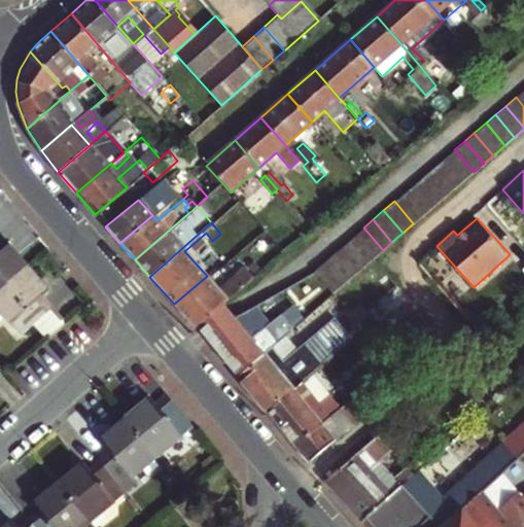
[(353,236),(372,258),(383,250),(363,227),(353,236)]
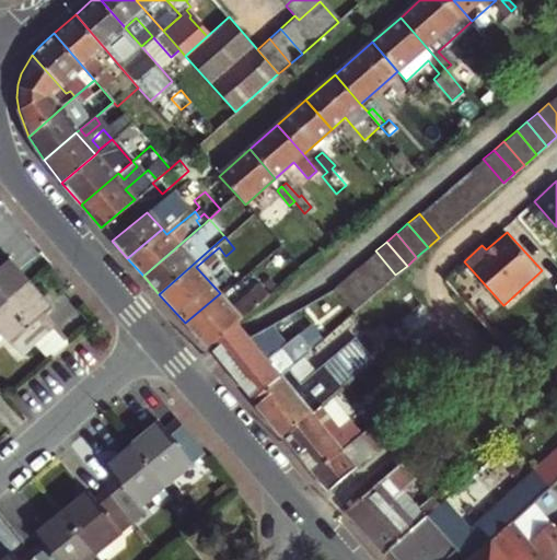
[(366,259),(385,283),(395,275),(375,251),(366,259)]
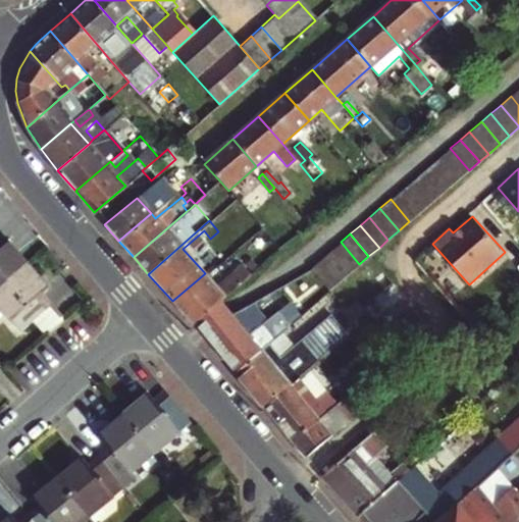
[(0,284),(5,280),(24,265),(0,238),(0,284)]
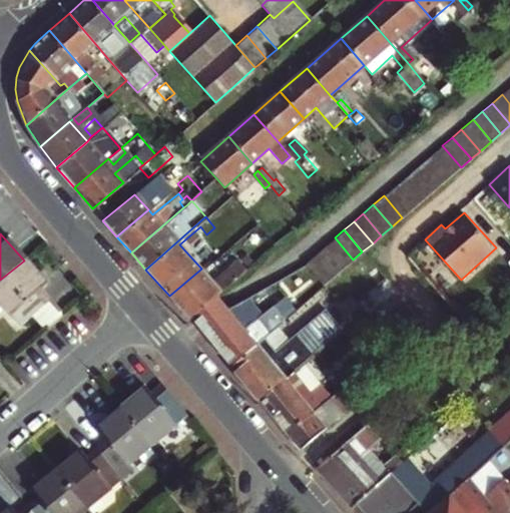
[(343,269),(353,260),(335,237),(325,246),(343,269)]
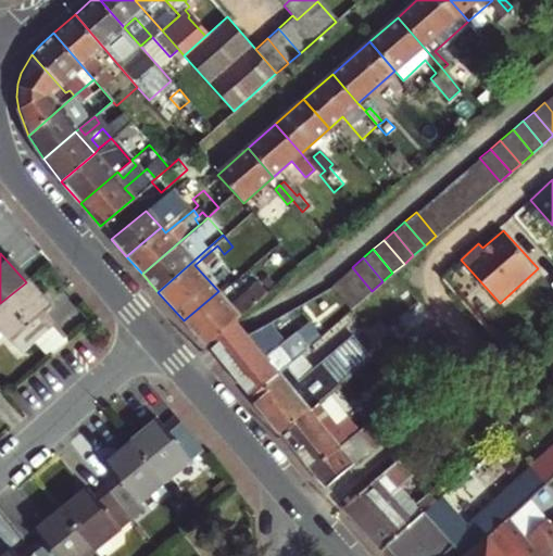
[(361,300),(372,291),(352,267),(341,277),(361,300)]
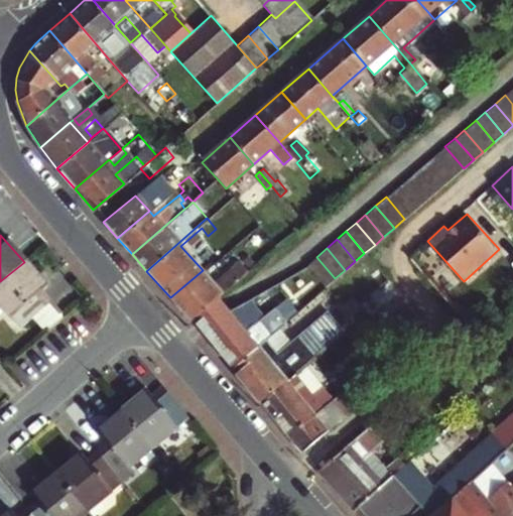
[(327,285),(335,278),(316,257),(307,264),(327,285)]
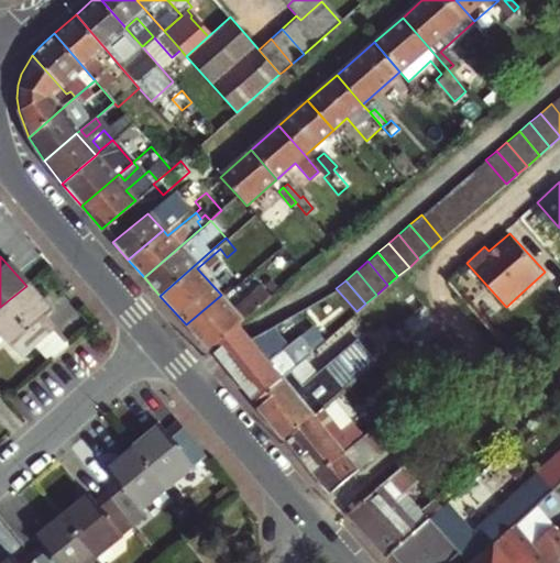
[(208,349),(209,348),(237,323),(270,295),(260,284),(232,307),(221,295),(186,324),(208,349)]
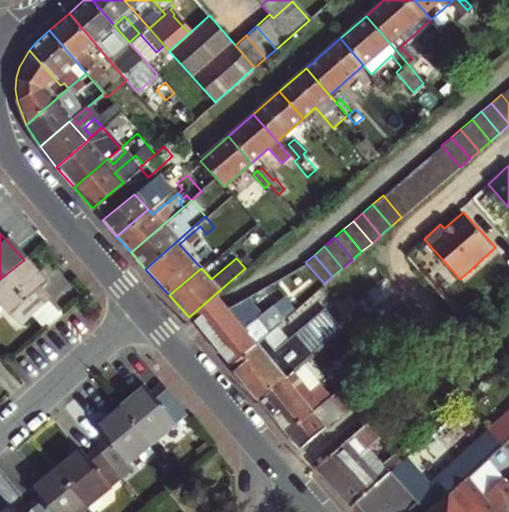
[(0,301),(17,320),(47,294),(38,284),(43,279),(24,260),(5,275),(0,279),(0,301)]
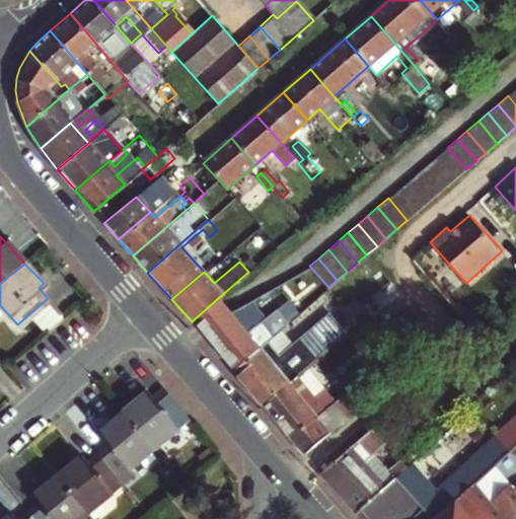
[(260,324),(243,306),(230,311),(204,335),(233,368),(279,329),(286,323),(298,313),(283,296),(264,311),(269,317),(260,324)]
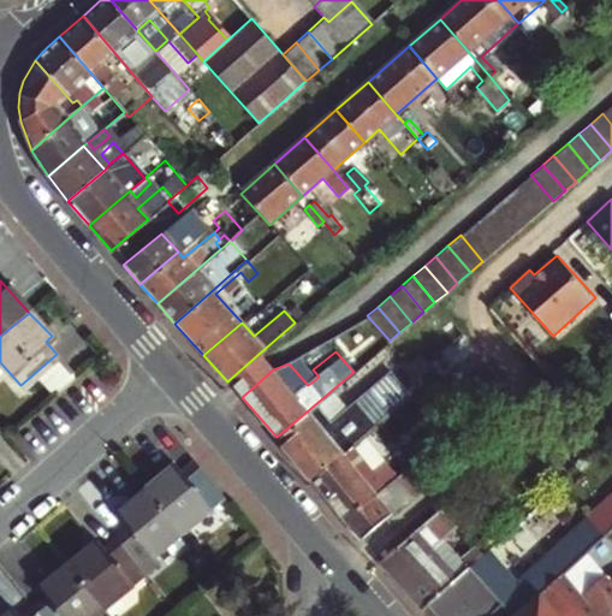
[(242,397),(273,369),(267,362),(259,354),(229,380),(236,389),(242,397)]
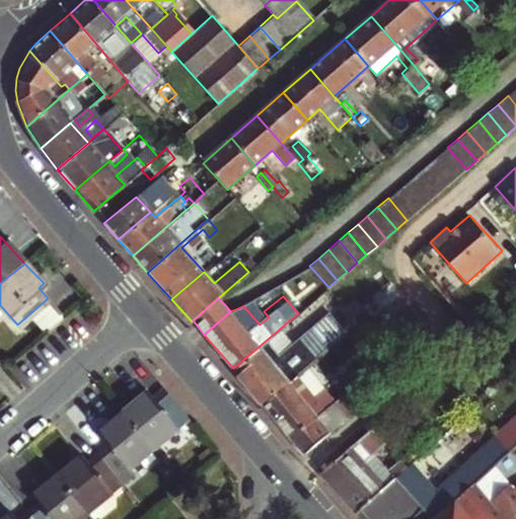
[(292,345),(279,329),(233,368),(263,403),(296,375),(346,331),(329,312),(292,345)]
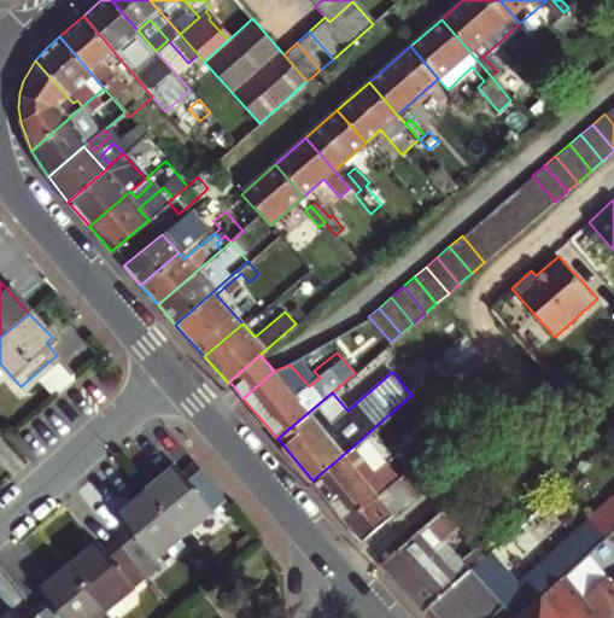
[(613,388),(597,403),(613,421),(613,388)]
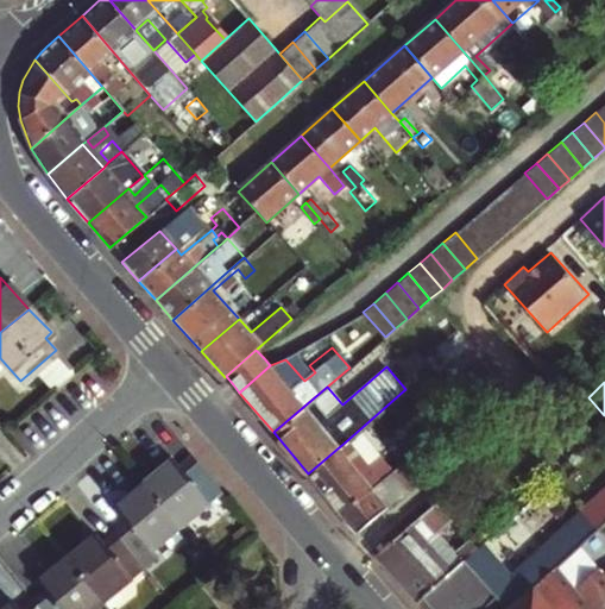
[(383,482),(347,440),(308,473),(341,515),(383,482)]
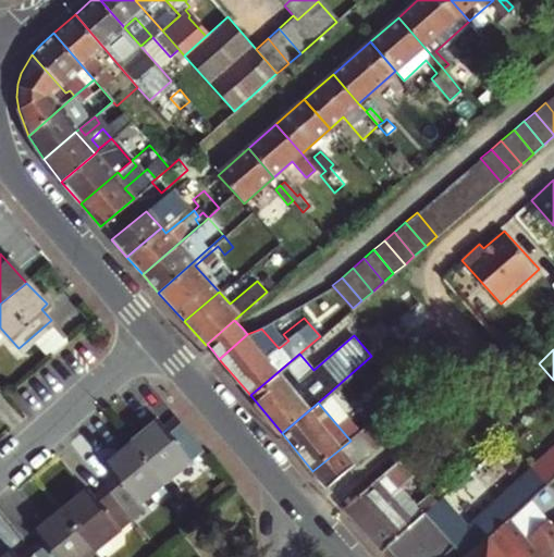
[(373,448),(386,438),(403,424),(390,409),(367,429),(361,433),(373,448)]
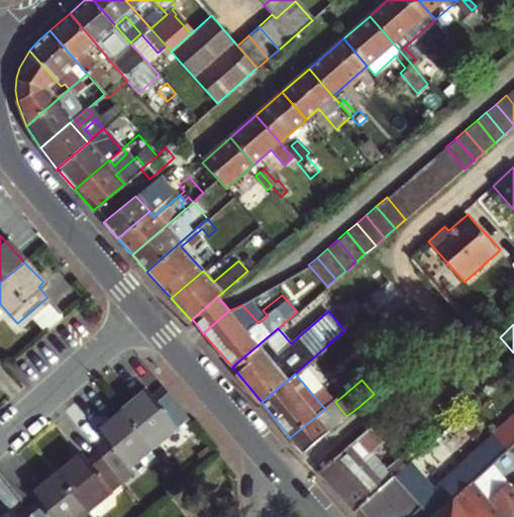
[(143,392),(121,409),(150,446),(184,421),(160,389),(147,398),(143,392)]
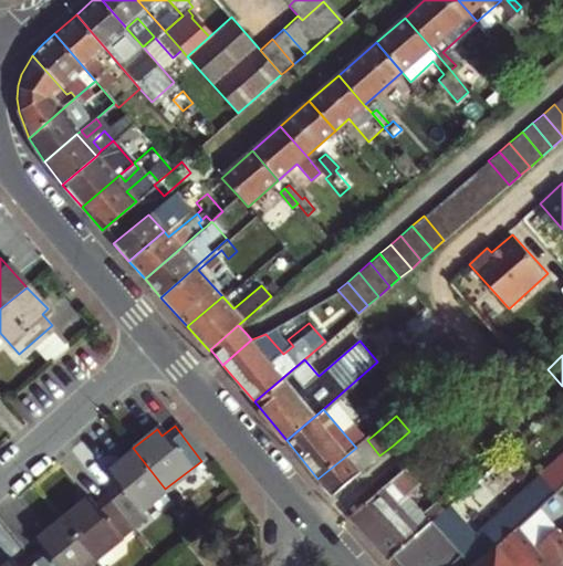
[(367,440),(356,448),(318,479),(331,495),(379,456),(367,440)]
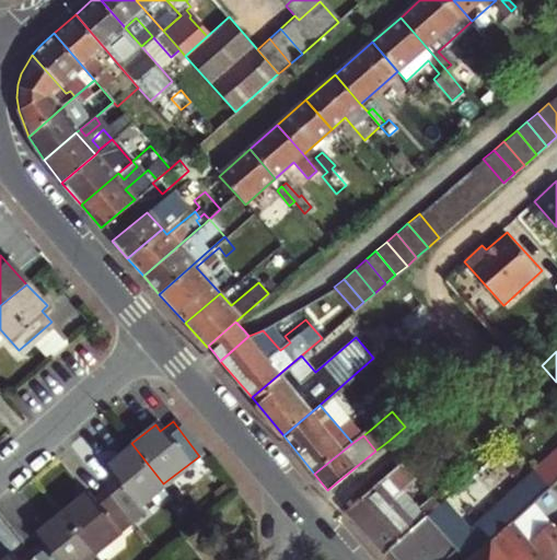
[(112,479),(101,487),(129,522),(138,514),(132,505),(163,483),(131,443),(102,464),(112,479)]
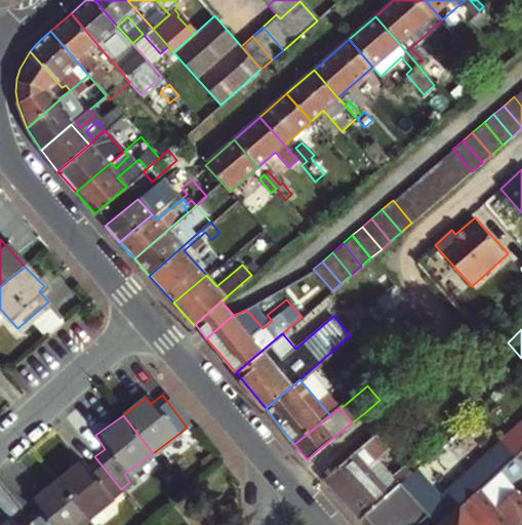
[(440,502),(413,472),(401,483),(391,491),(363,516),(371,524),(437,524),(480,487),(521,447),(521,420),(509,433),(504,428),(485,444),(490,449),(446,490),(445,498),(440,502)]
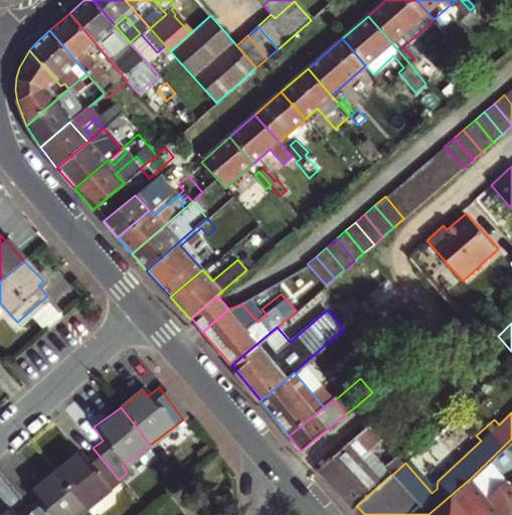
[(356,506),(383,482),(361,458),(372,448),(382,439),(370,423),(318,471),(317,471),(352,510),(356,506)]
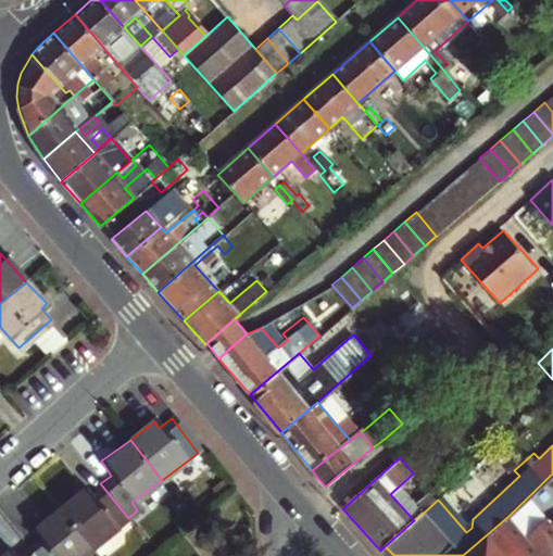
[(83,488),(57,507),(89,546),(128,518),(100,483),(87,493),(83,488)]
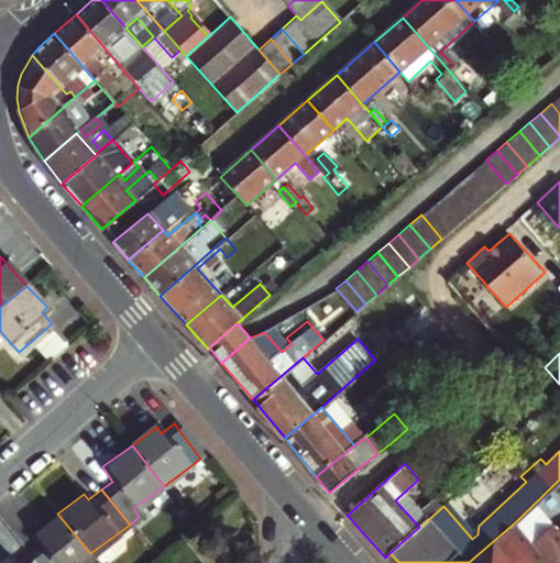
[(424,509),(407,489),(395,500),(419,527),(430,518),(424,509)]
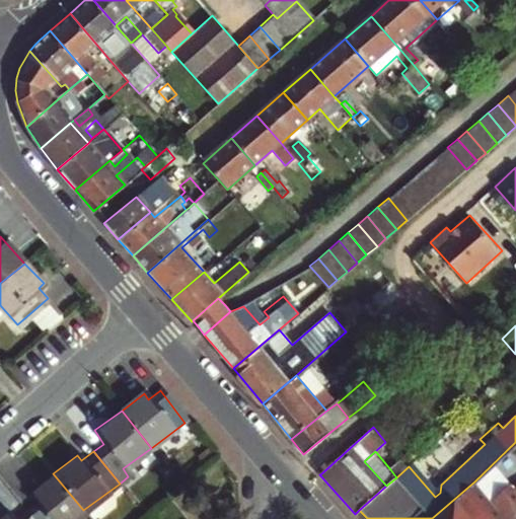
[(401,459),(390,469),(396,477),(409,466),(401,459)]
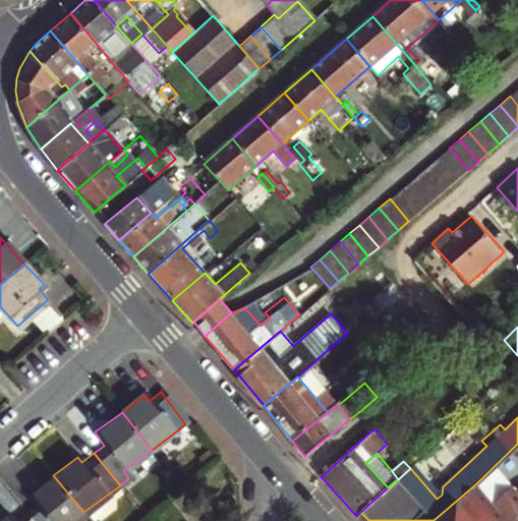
[(31,501),(22,507),(33,520),(71,520),(83,512),(53,475),(26,495),(31,501)]
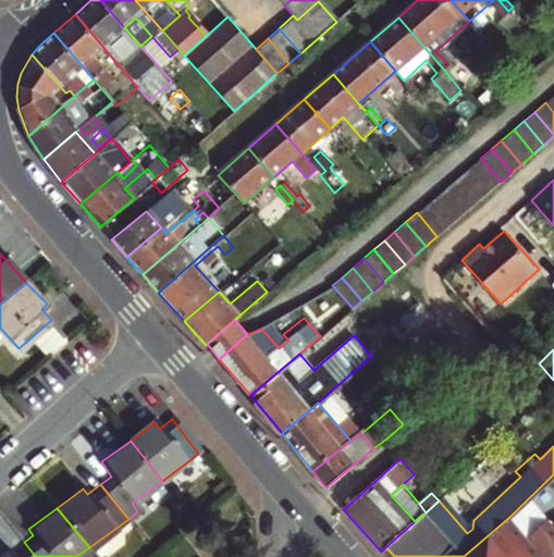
[(528,536),(509,517),(464,556),(546,556),(553,551),(553,522),(552,525),(546,519),(528,536)]
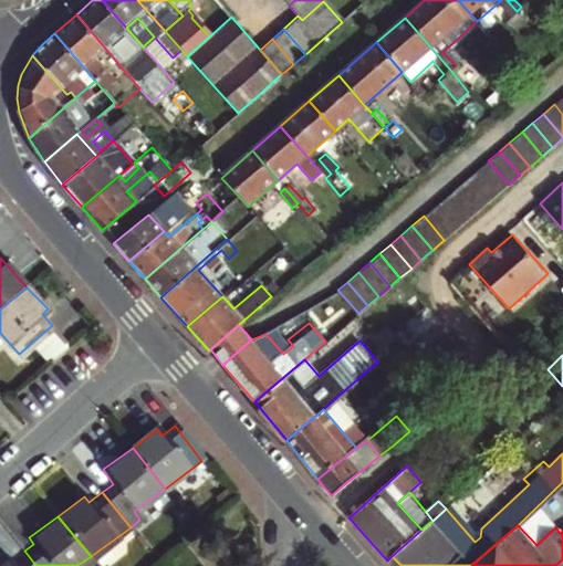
[(0,565),(35,565),(24,551),(9,562),(3,555),(0,557),(0,565)]
